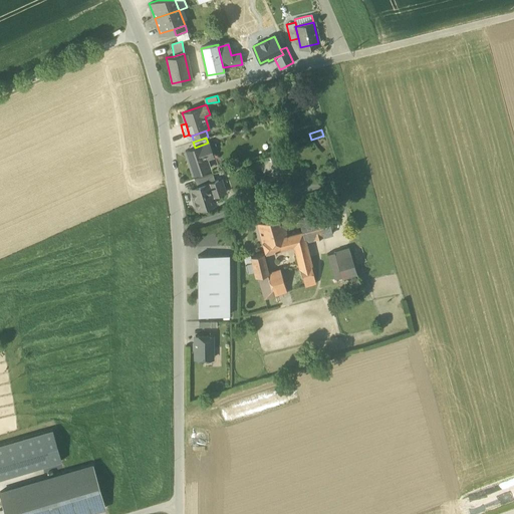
[(186,150),(193,173),(210,168),(207,158),(206,154),(211,152),(208,143),(195,148),(186,150)]
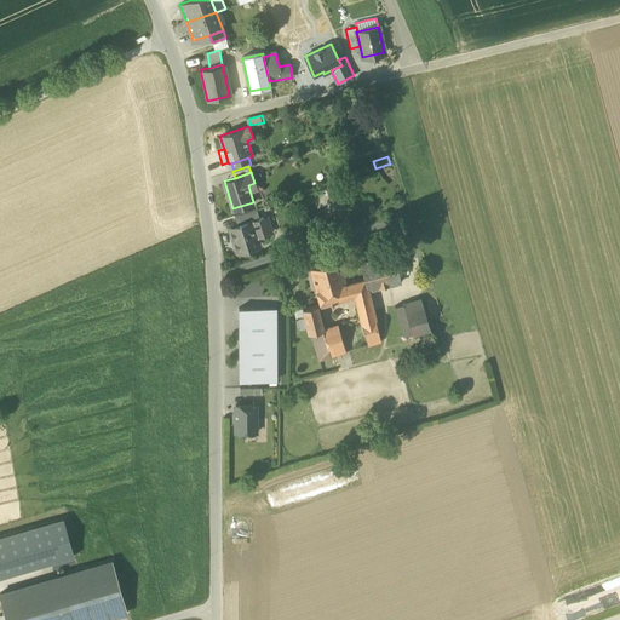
[(344,184),(326,190),(329,204),(348,197),(344,184)]
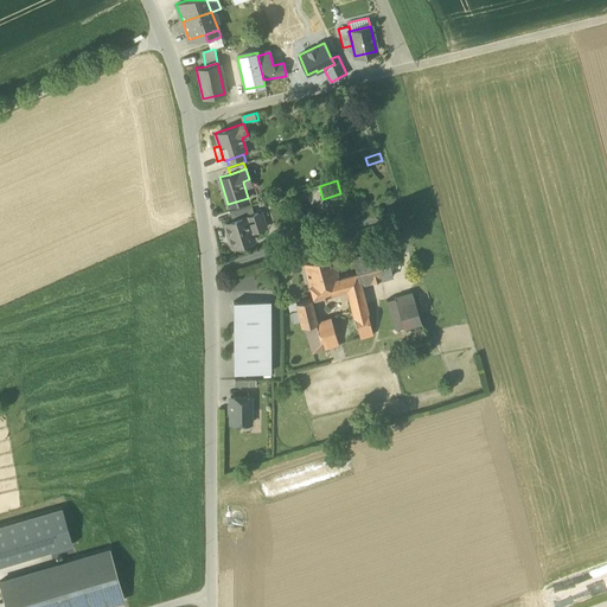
[(229,212),(232,221),(246,216),(246,217),(254,215),(254,213),(251,205),(229,212)]
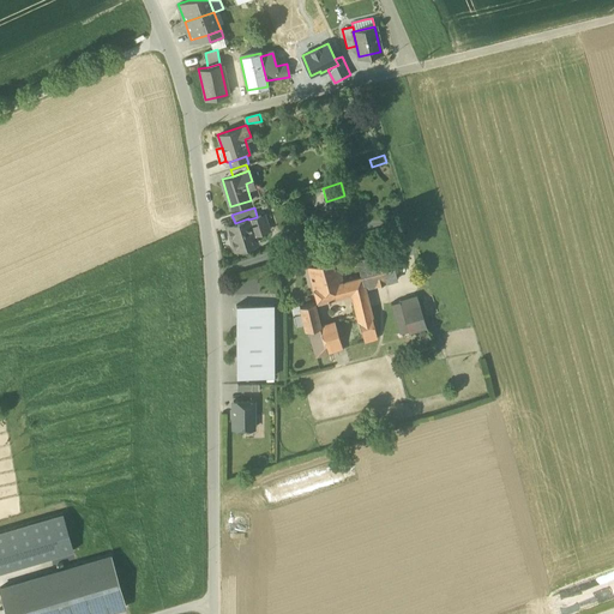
[(257,217),(248,220),(248,218),(235,223),(227,226),(235,250),(257,244),(253,234),(265,230),(260,215),(257,216),(257,217)]
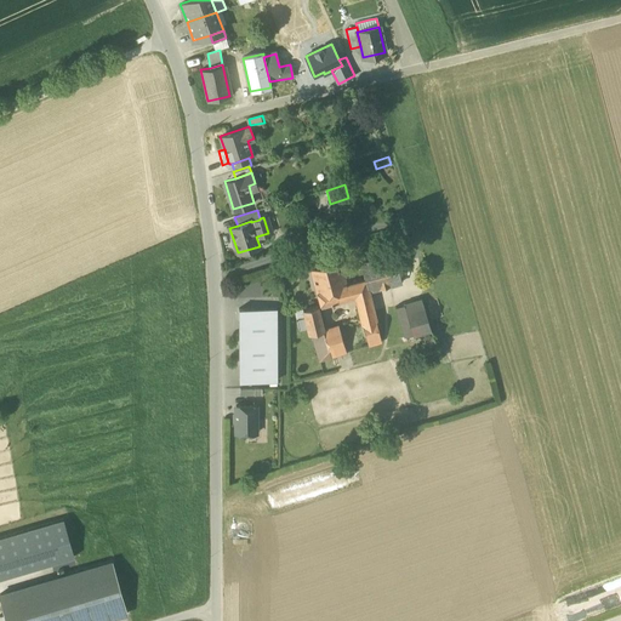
[(305,239),(301,231),(289,234),(292,244),(305,239)]
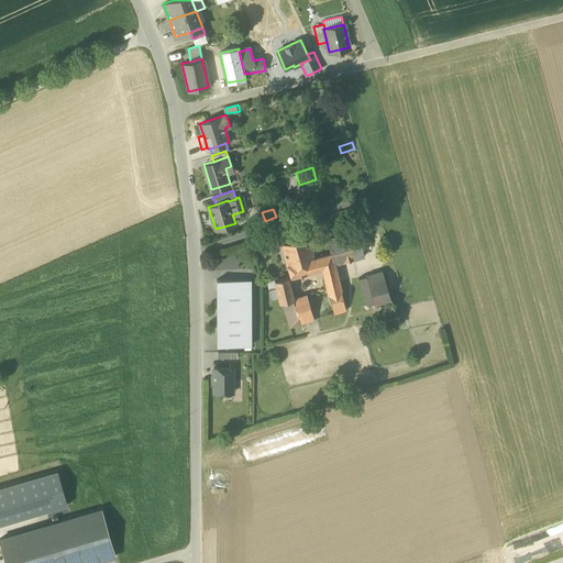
[(331,254),(334,265),(364,256),(357,231),(327,240),(330,254),(331,254)]
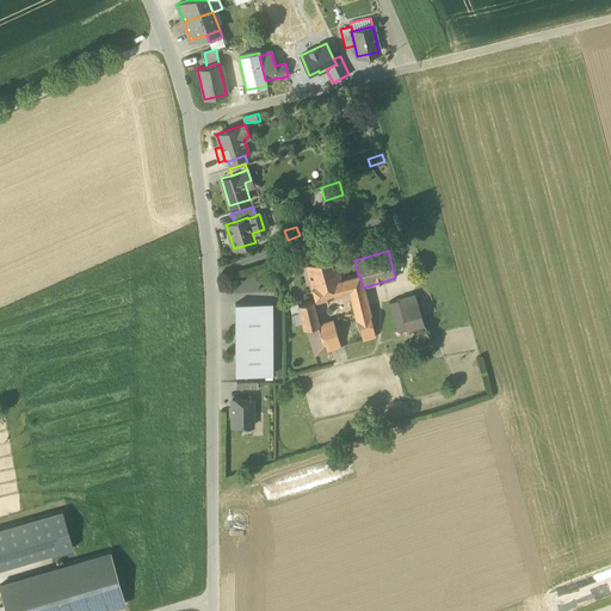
[(306,266),(315,302),(350,292),(363,288),(359,276),(358,276),(340,281),(334,259),(306,266)]
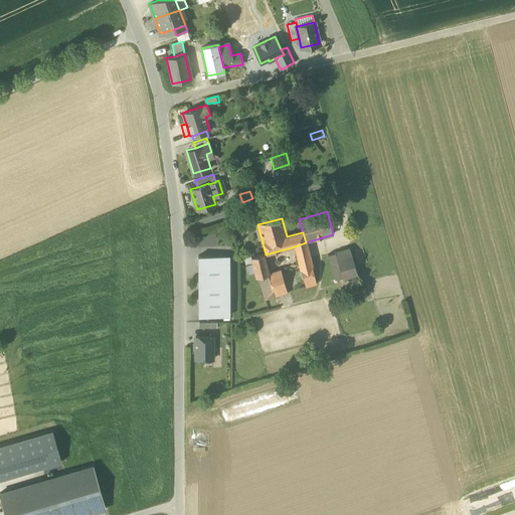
[(295,246),(297,256),(309,254),(306,242),(295,246)]
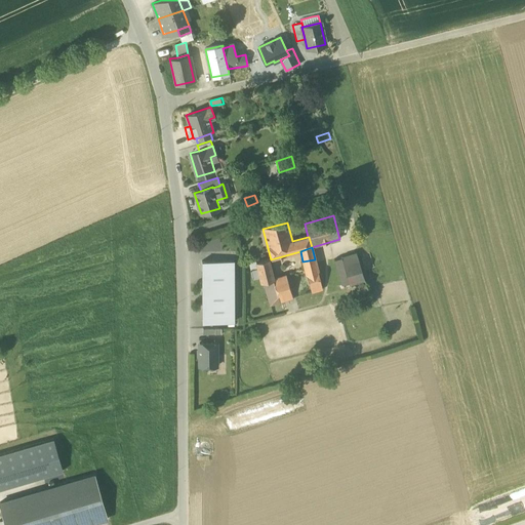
[(342,285),(351,282),(364,278),(356,252),(334,259),(342,285)]
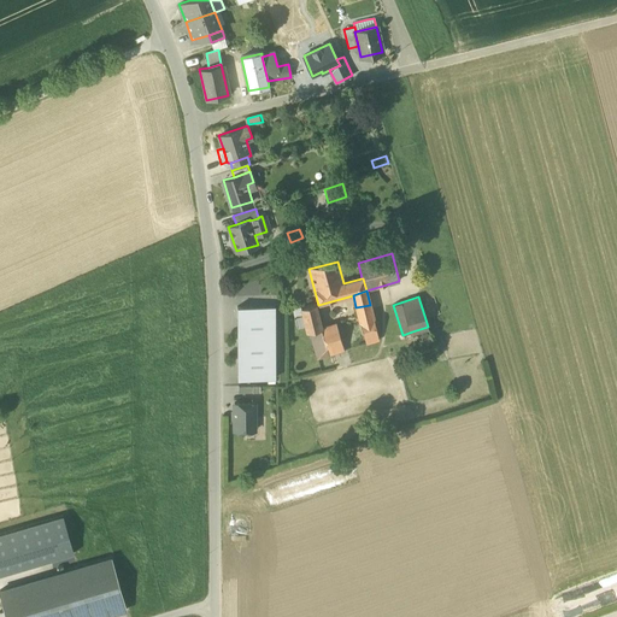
[(305,325),(306,333),(310,331),(321,328),(316,305),(300,309),(303,316),(305,325)]
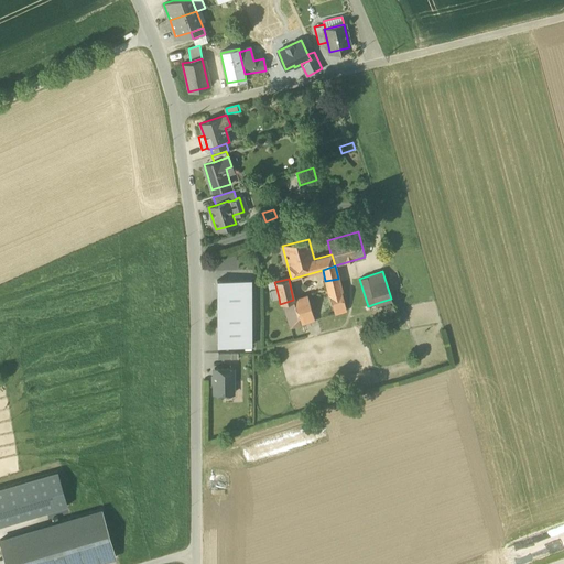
[(346,312),(338,279),(325,281),(328,295),(335,315),(346,312)]
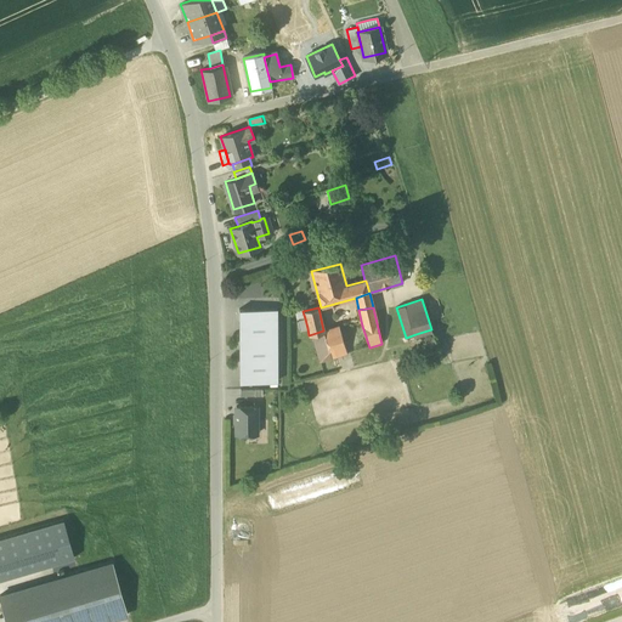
[(239,309),(239,382),(277,382),(276,309),(239,309)]
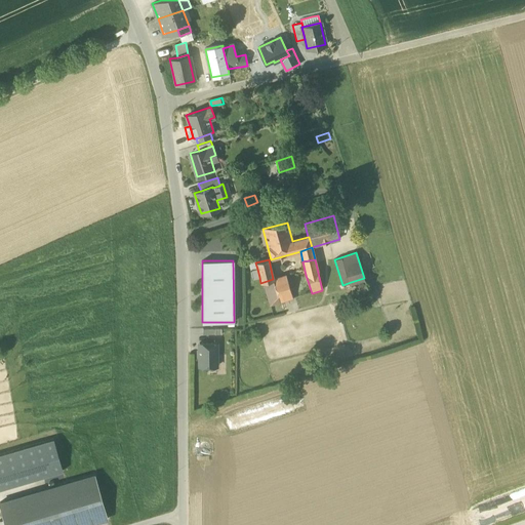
[(250,270),(252,278),(259,277),(257,269),(250,270)]
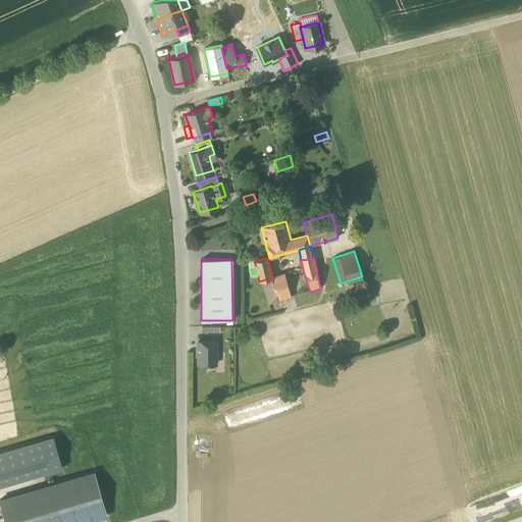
[(262,280),(268,304),(291,297),(284,273),(271,277),(262,280)]
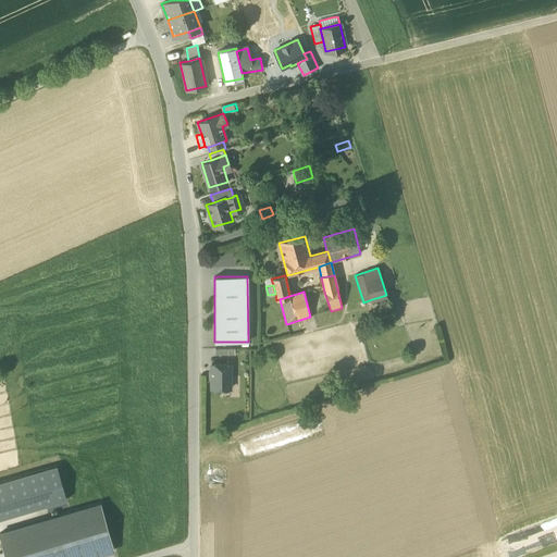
[(386,295),(372,299),(375,317),(384,314),(384,318),(391,316),(390,312),(392,312),(386,295)]
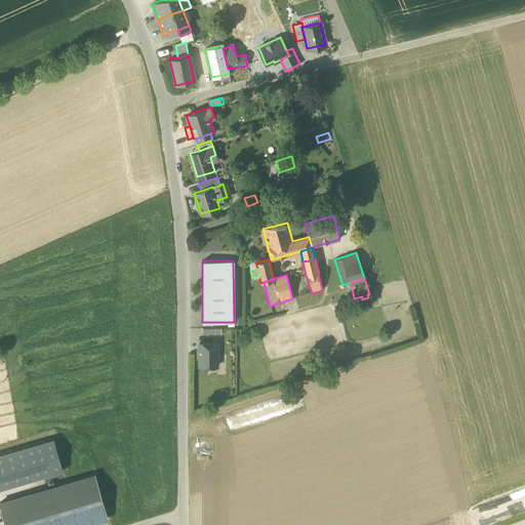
[(199,367),(216,366),(216,342),(199,342),(199,367)]
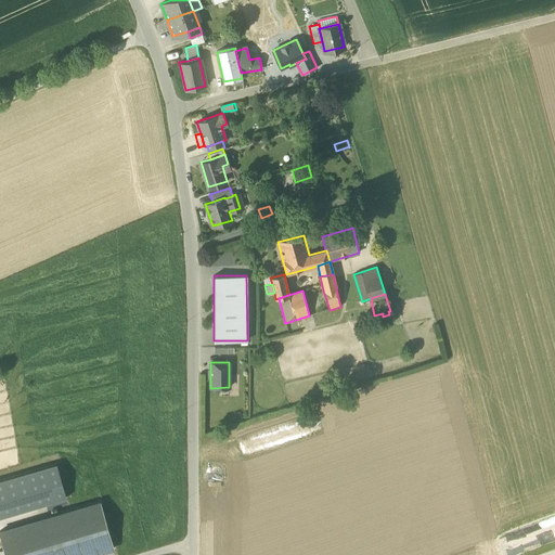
[(56,464),(0,480),(0,516),(66,498),(56,464)]
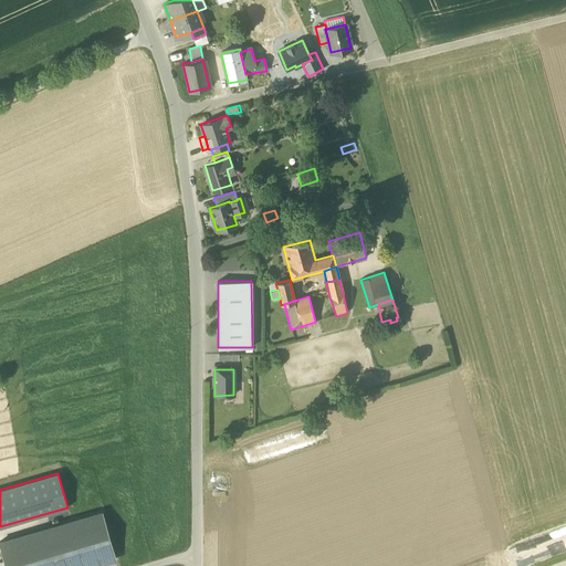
[(0,541),(0,544),(6,565),(90,565),(115,558),(102,512),(42,528),(0,541)]
